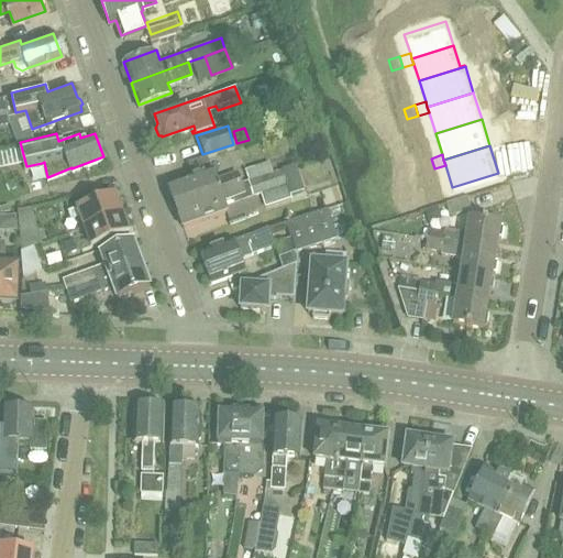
[(271,159),(245,166),(249,176),(273,168),(271,159)]
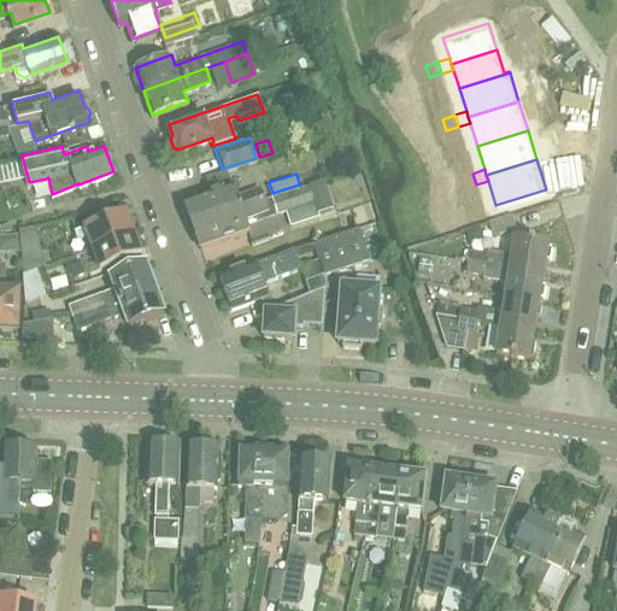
[(472,174),(460,177),(464,188),(476,184),(472,174)]
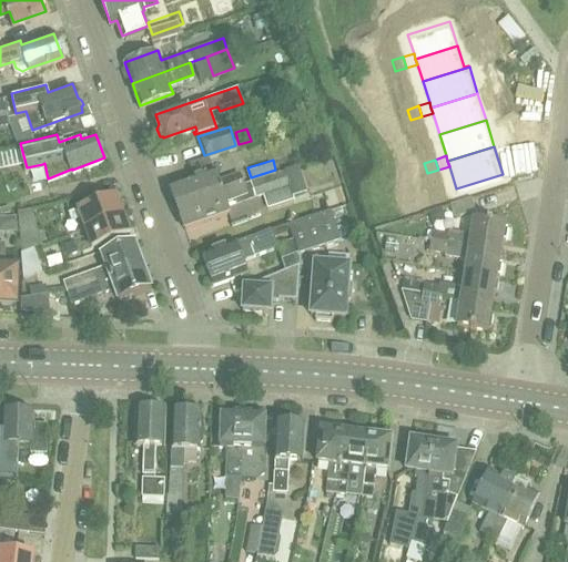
[(284,167),(283,167),(292,194),(307,190),(297,163),(284,167)]
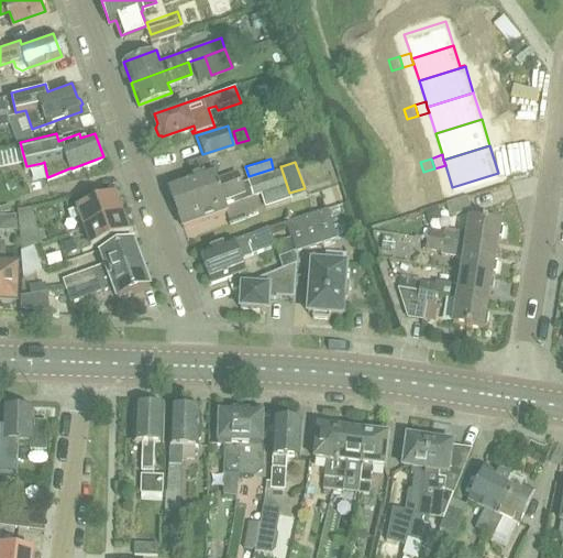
[(175,203),(240,178),(236,167),(214,176),(211,166),(167,182),(175,203)]
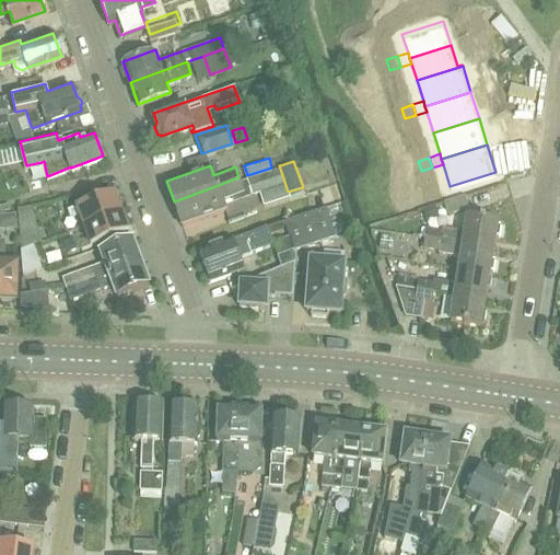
[(263,191),(267,203),(289,195),(288,192),(279,165),(271,168),(247,175),(253,194),(263,191)]
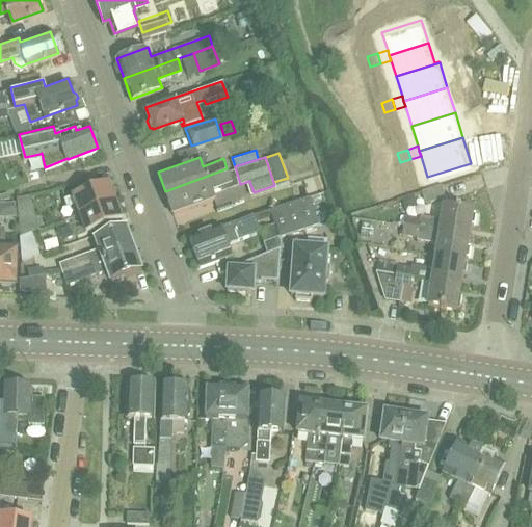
[(173,211),(192,204),(214,195),(211,186),(221,182),(231,179),(228,168),(227,168),(165,191),(173,211)]
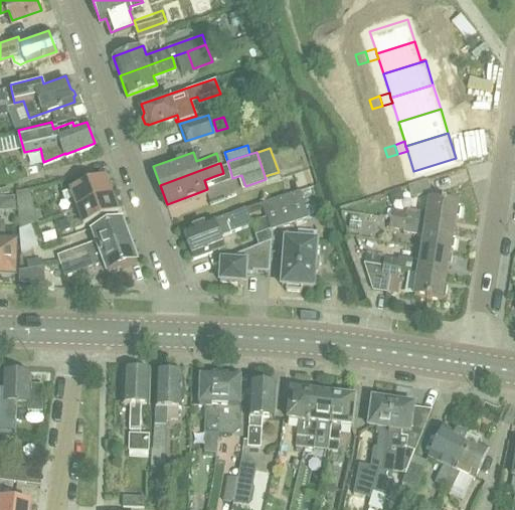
[(76,205),(112,192),(105,174),(61,190),(64,198),(72,195),(76,205)]
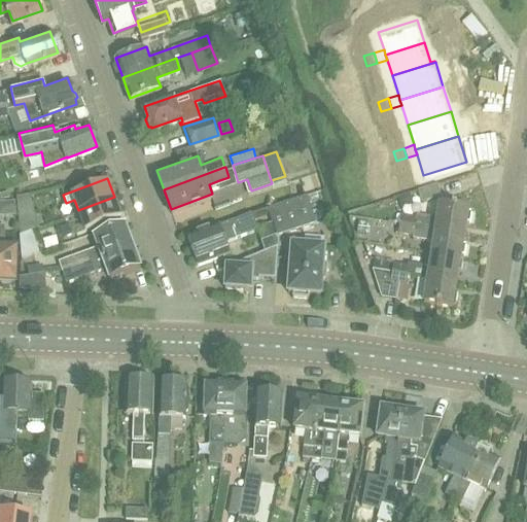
[(442,193),(437,180),(418,186),(422,199),(442,193)]
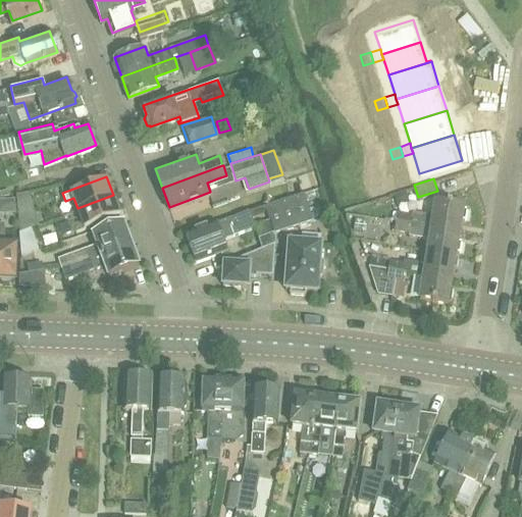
[(267,207),(270,218),(274,229),(313,217),(304,190),(265,202),(267,207)]
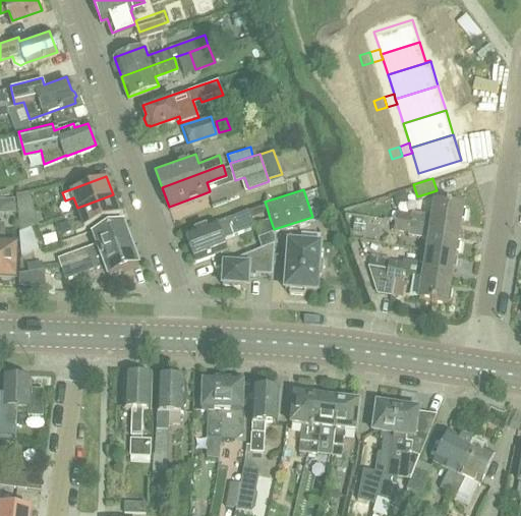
[(18,214),(35,210),(29,190),(15,191),(18,214)]
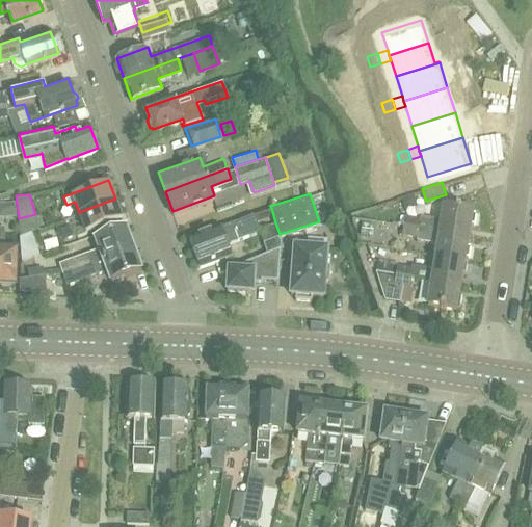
[(115,199),(79,212),(83,222),(75,226),(77,234),(122,217),(115,199)]
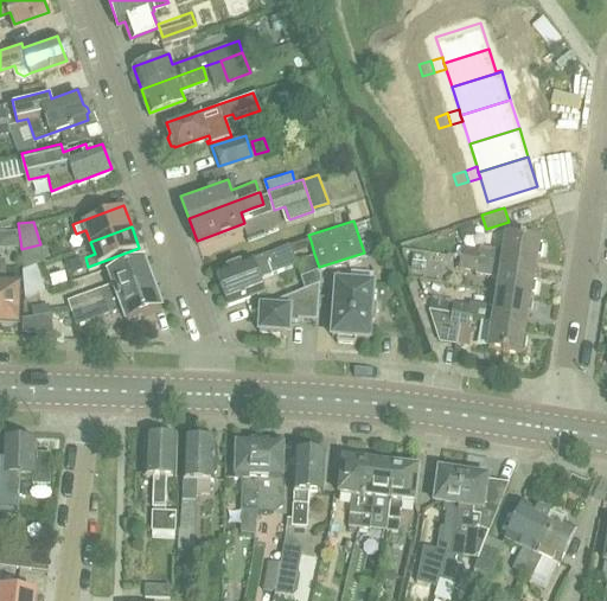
[(461,255),(535,267),(537,255),(541,256),(543,242),(540,242),(541,238),(506,234),(504,248),(481,244),(480,247),(464,244),(461,255)]
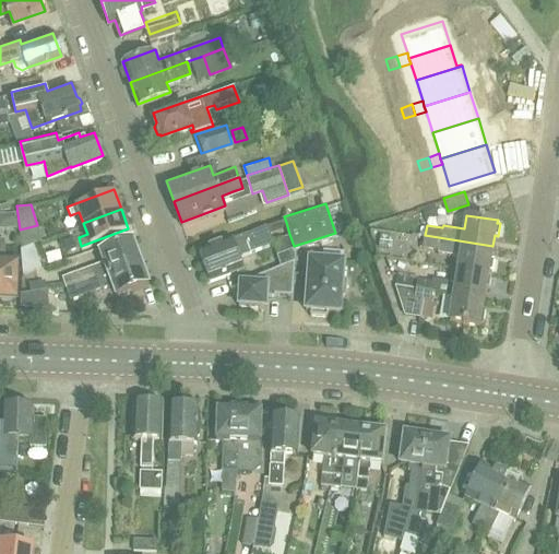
[(286,222),(284,216),(266,223),(199,248),(210,278),(242,266),(238,252),(273,240),(269,227),(286,222)]
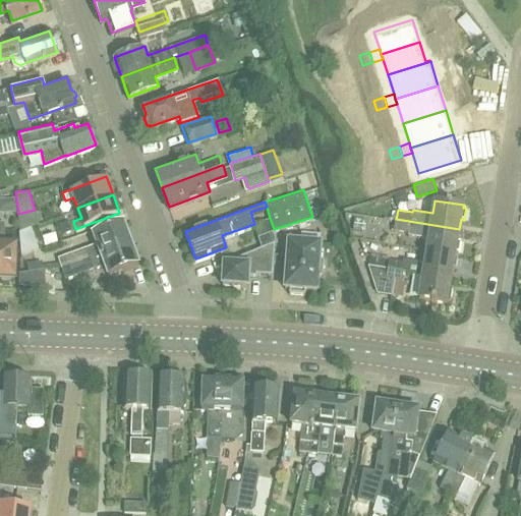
[(356,215),(355,215),(354,221),(353,227),(361,228),(365,229),(367,217),(356,215)]
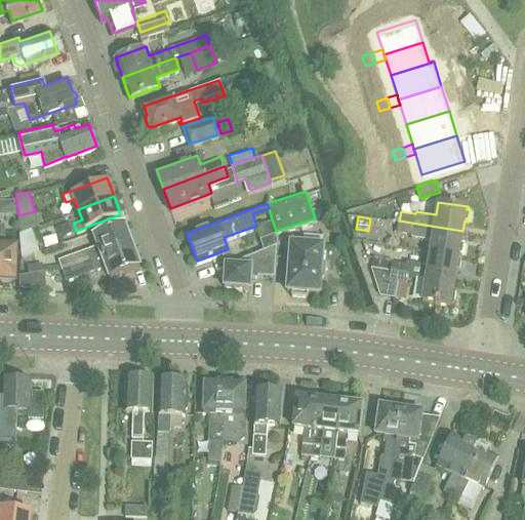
[(461,241),(462,231),(399,221),(398,229),(412,232),(412,235),(433,238),(431,250),(459,254),(459,252),(462,253),(465,242),(461,241)]
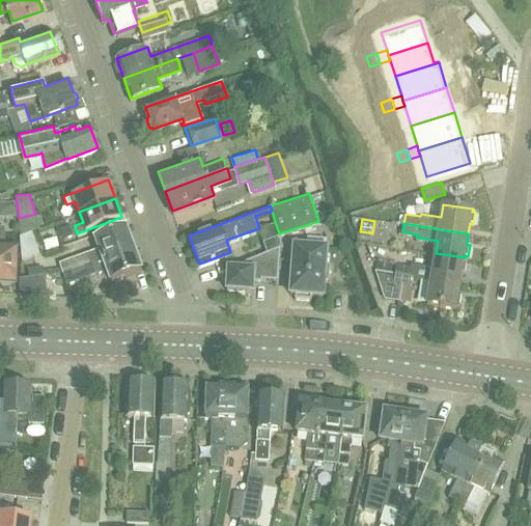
[(0,224),(0,280),(1,280),(3,284),(10,284),(12,281),(16,281),(17,248),(4,248),(5,225),(0,224)]
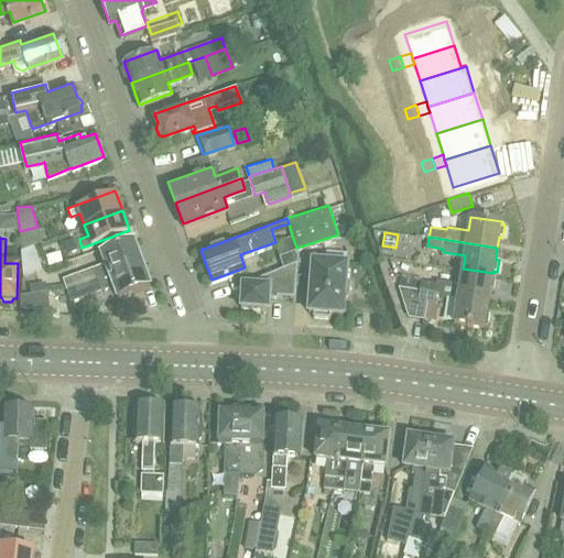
[(67,287),(141,261),(132,238),(101,250),(105,261),(63,276),(67,287)]
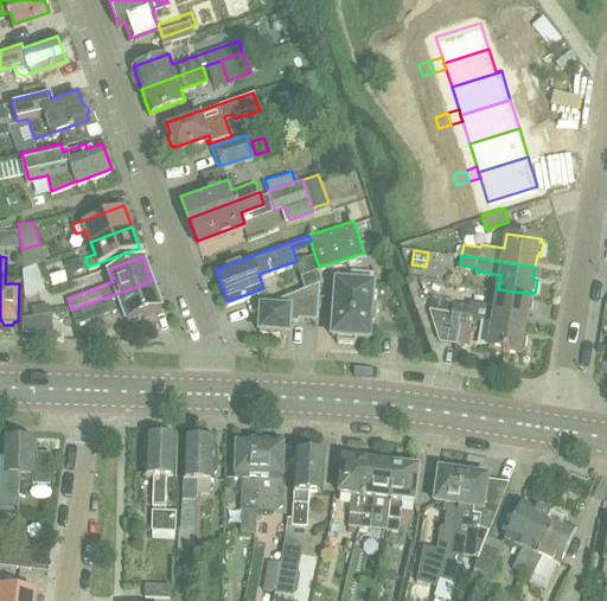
[(38,261),(23,267),(25,294),(46,287),(38,261)]
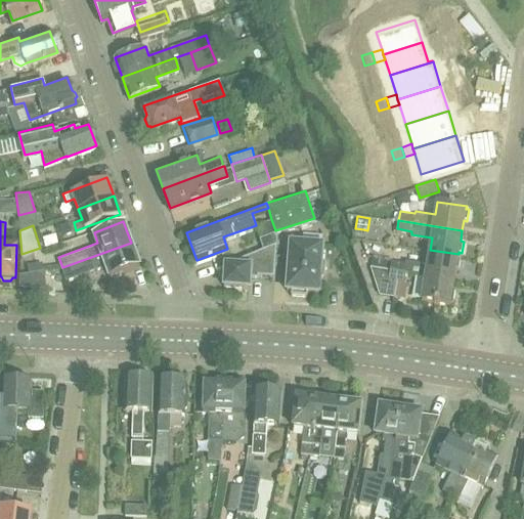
[(276,234),(275,230),(260,236),(264,247),(276,242),(276,234)]
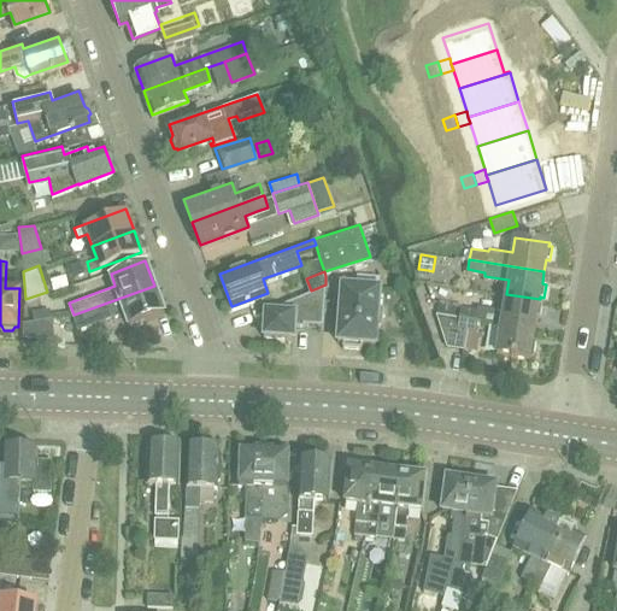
[(341,283),(338,339),(342,340),(342,345),(362,346),(362,341),(375,342),(376,322),(381,322),(382,305),(377,305),(378,287),(341,283)]
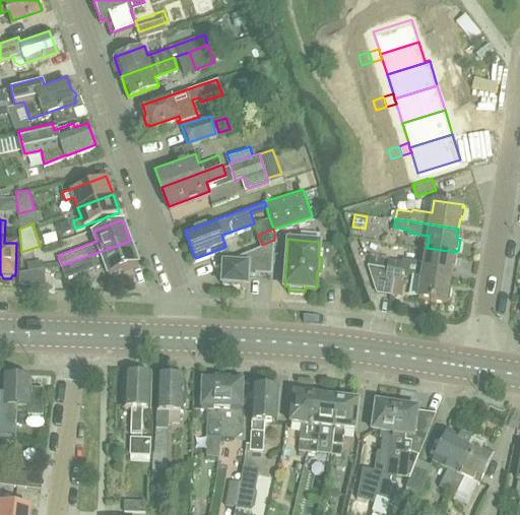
[(222,267),(221,281),(243,283),(243,282),(247,283),(248,270),(272,272),(274,240),(262,245),(235,256),(235,262),(223,261),(223,267),(222,267)]
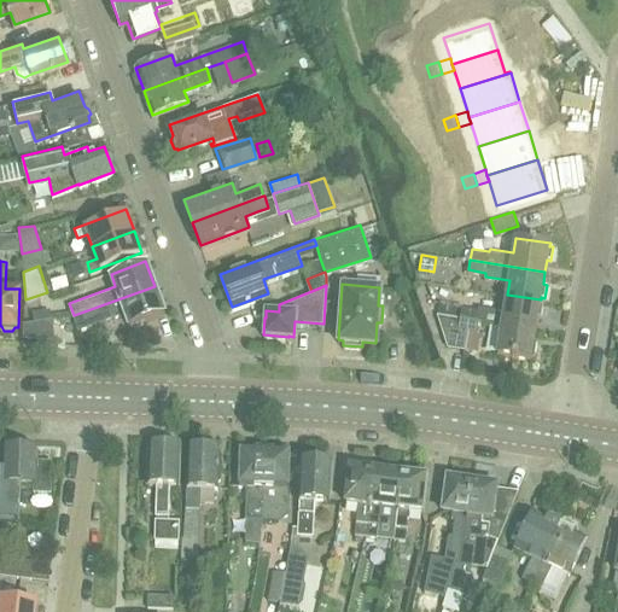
[(79,328),(97,321),(124,312),(129,322),(132,322),(135,324),(143,321),(144,318),(163,309),(155,286),(74,315),(79,328)]
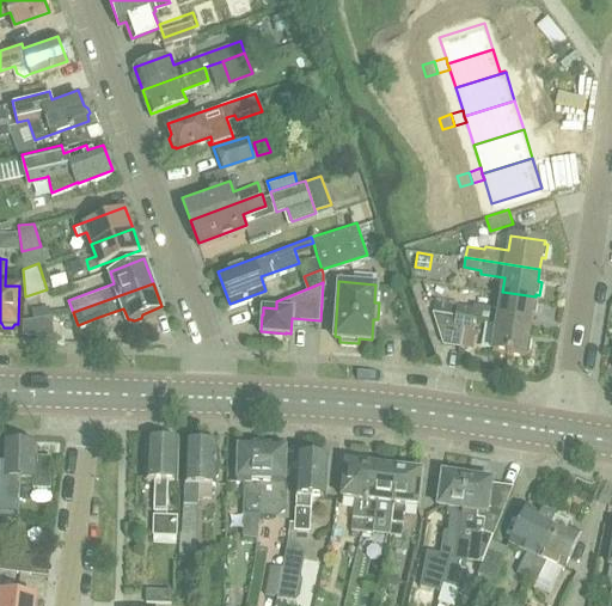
[(536,300),(536,297),(502,292),(500,307),(475,304),(475,305),(458,303),(458,300),(435,297),(434,308),(473,316),(497,319),(531,325),(533,312),(537,313),(539,300),(536,300)]
